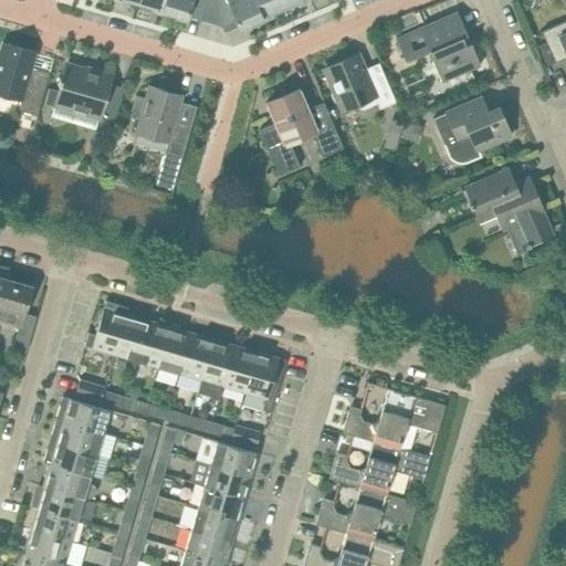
[(163,13),(166,0),(139,0),(138,4),(153,8),(152,10),(163,13)]
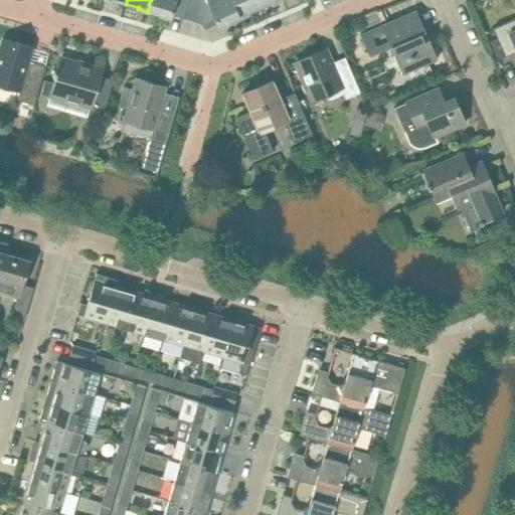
[(183,18),(188,0),(151,0),(148,12),(149,10),(160,13),(160,15),(170,18),(173,9),(184,12),(182,18),(183,18)]
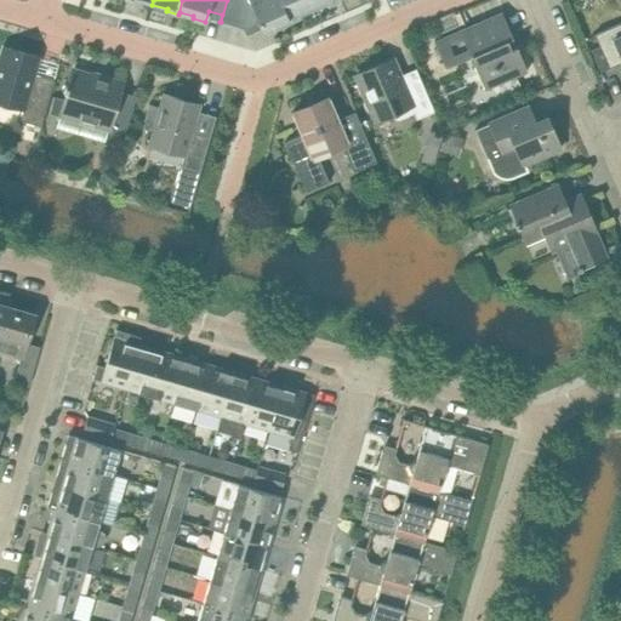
[(289,22),(279,0),(227,0),(221,22),(243,28),(258,22),(263,33),(275,28),(274,26),(288,20),(289,22)]
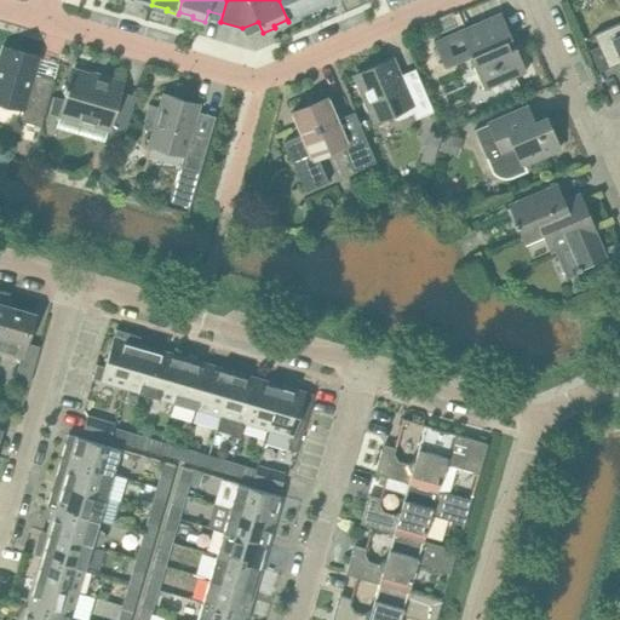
[(314,9),(309,0),(279,0),(288,22),(300,17),(299,15),(314,9)]
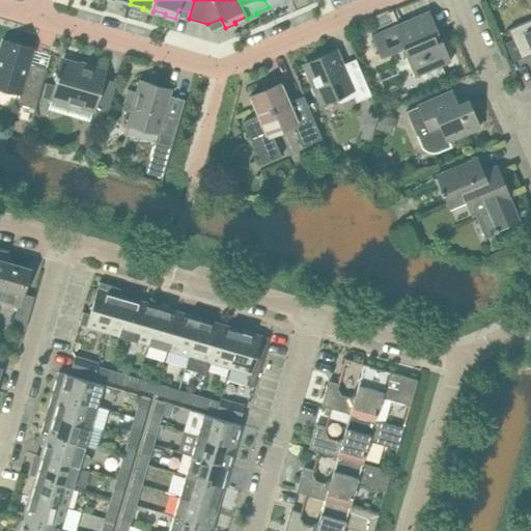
[(414,77),(451,61),(442,39),(437,42),(434,34),(439,32),(429,10),(371,35),(381,57),(402,48),(406,55),(414,77)]
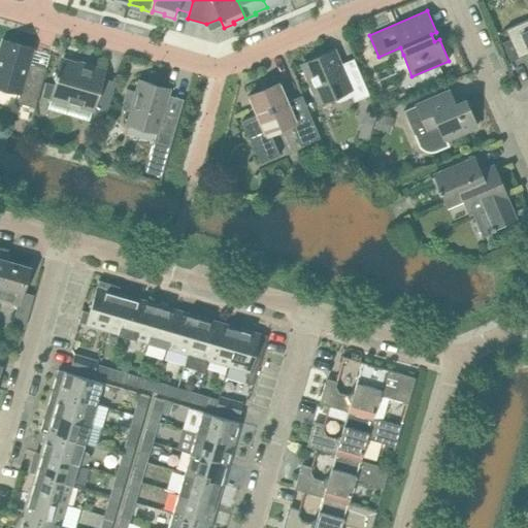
[(527,22),(527,20),(505,29),(518,58),(527,53),(527,22)]
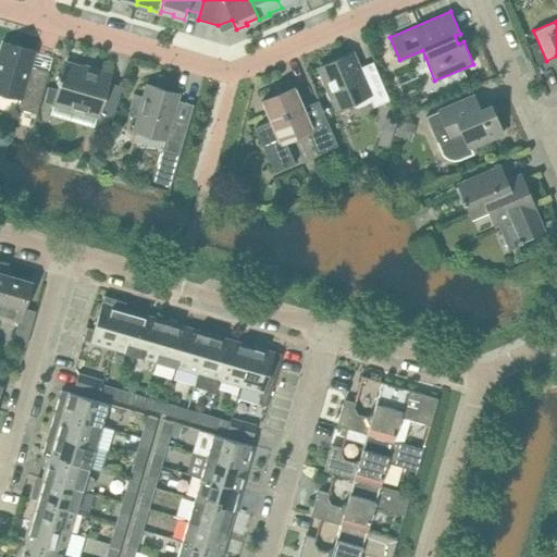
[(37,114),(48,74),(49,72),(48,72),(47,74),(31,70),(36,52),(2,42),(0,50),(0,91),(21,98),(17,109),(37,114)]
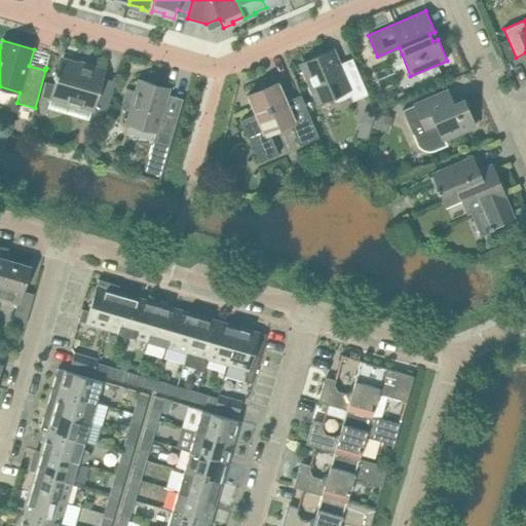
[(340,67),(333,50),(302,64),(318,103),(332,97),(333,101),(337,102),(350,97),(352,102),(368,95),(354,64),(344,69),(340,67)]
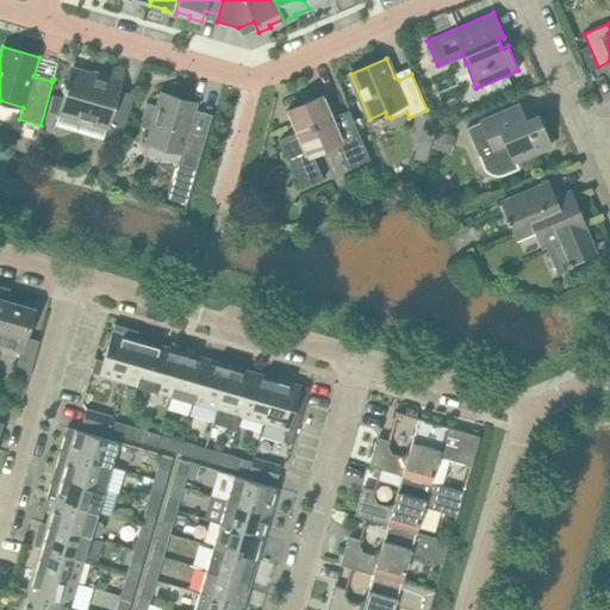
[(62,91),(66,92),(60,111),(106,125),(103,138),(119,143),(134,94),(118,91),(120,80),(105,76),(104,80),(73,70),(73,69),(72,68),(67,86),(64,85),(62,91)]
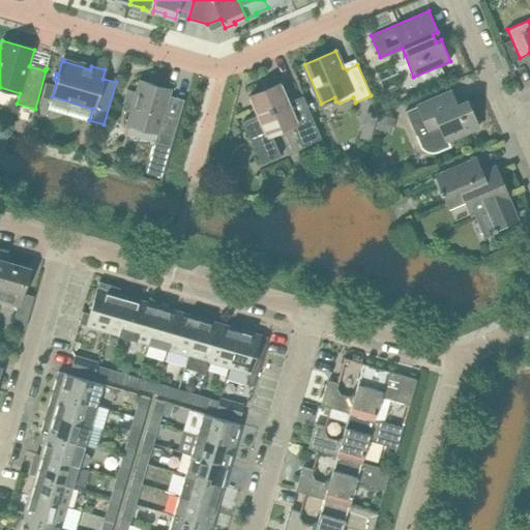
[(156,133),(154,142),(145,175),(162,180),(179,118),(164,114),(171,89),(163,87),(163,86),(140,80),(136,91),(131,107),(126,124),(156,133)]
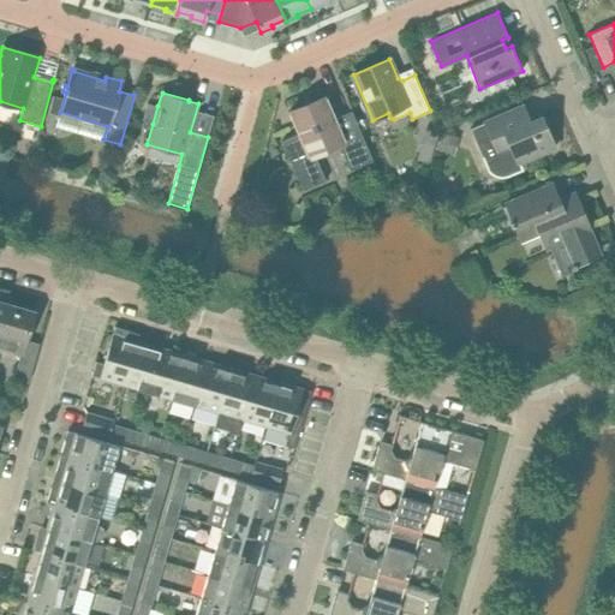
[(288,113),(298,135),(281,141),(303,190),(326,180),(315,154),(339,143),(350,171),(372,160),(352,111),(335,118),(327,96),(288,113)]
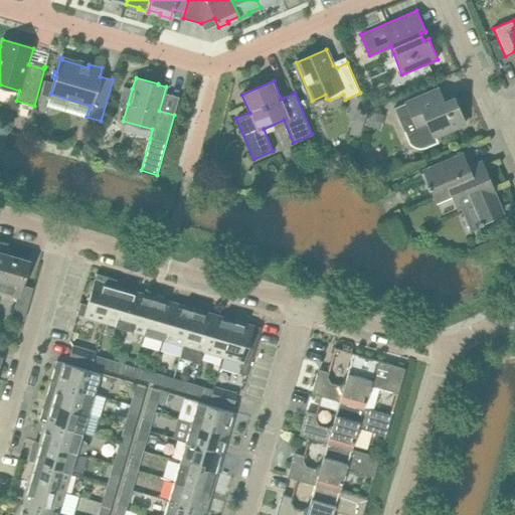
[(124,87),(120,101),(128,104),(132,89),(124,87)]
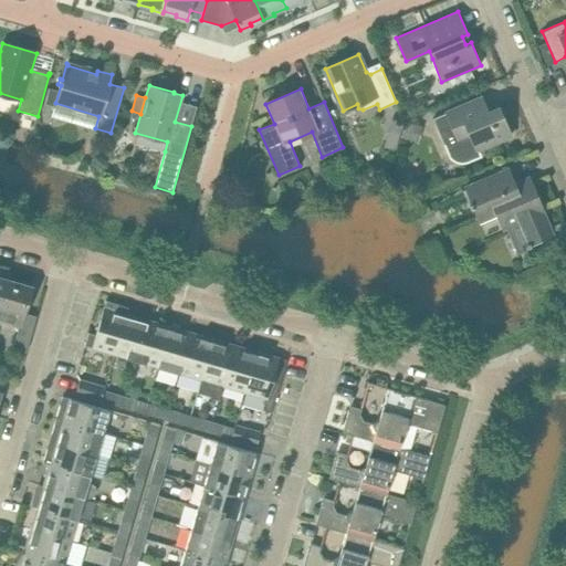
[(482,97),(446,113),(432,118),(450,158),(452,163),(458,166),(464,166),(471,165),(481,160),(477,150),(511,135),(499,106),(488,112),(482,97)]
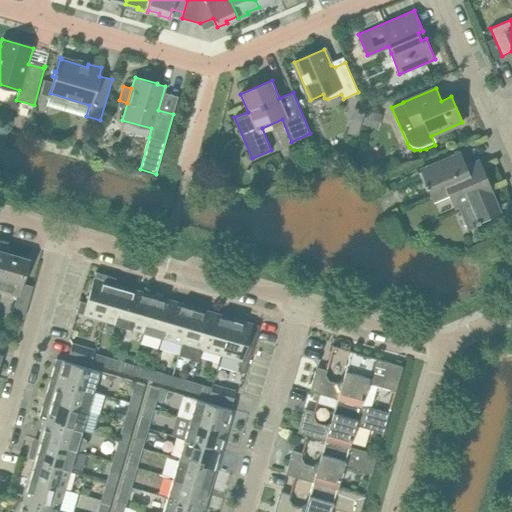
[(357,107),(352,121),(361,124),(366,110),(357,107)]
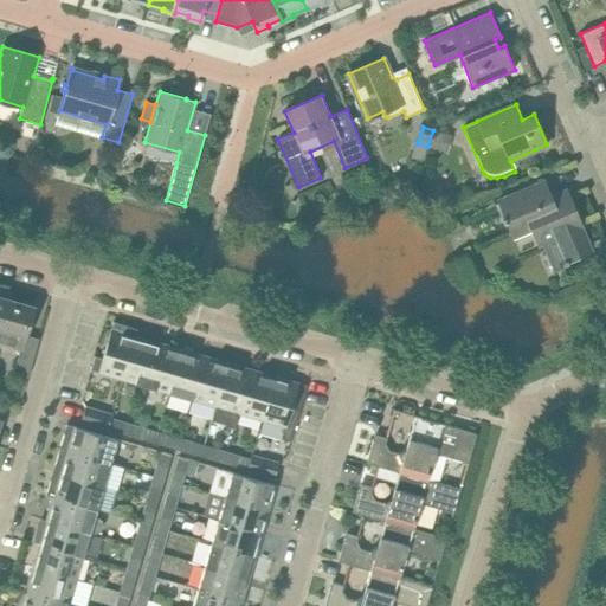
[(539,244),(552,239),(567,271),(595,258),(567,193),(552,200),(545,181),(498,201),(505,217),(502,218),(504,223),(507,221),(513,233),(530,226),(539,244)]
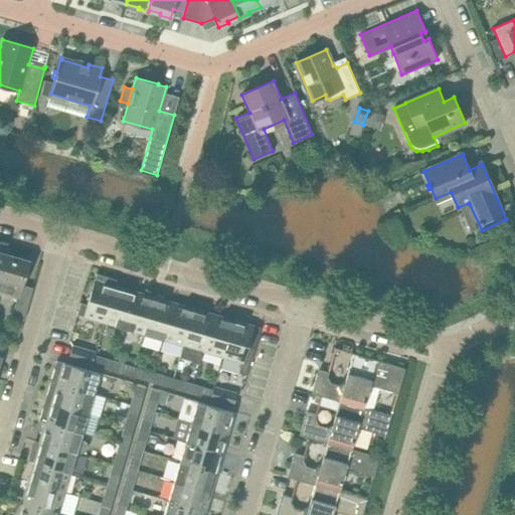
[(0,282),(8,254),(9,249),(0,245),(0,282)]
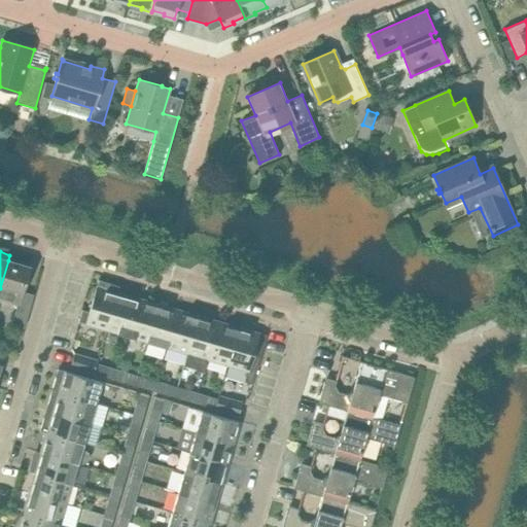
[(23,291),(30,267),(8,260),(0,288),(0,299),(18,304),(11,324),(24,327),(34,294),(23,291)]
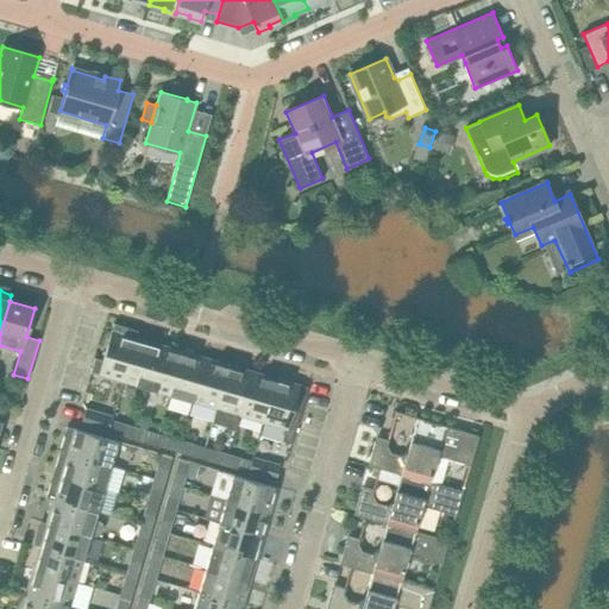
[(123,381),(136,337),(129,336),(131,328),(113,324),(102,360),(95,358),(90,372),(123,381)]
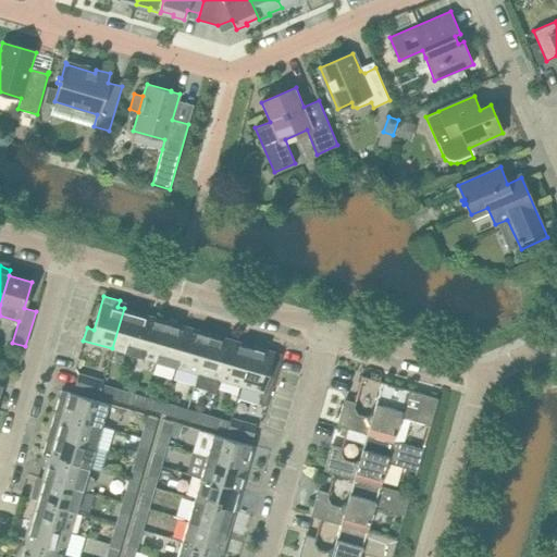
[(134,355),(145,314),(124,308),(112,348),(134,355)]
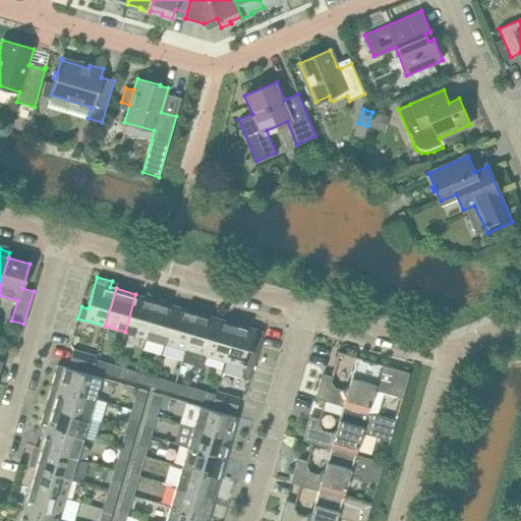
[(145,338),(156,300),(135,294),(125,332),(145,338)]
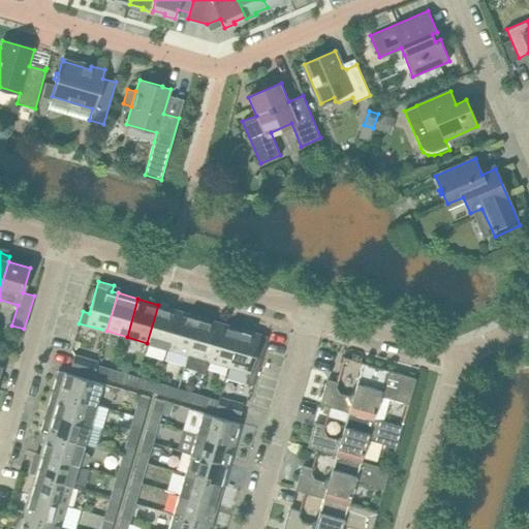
[(167,349),(179,311),(158,305),(147,343),(167,349)]
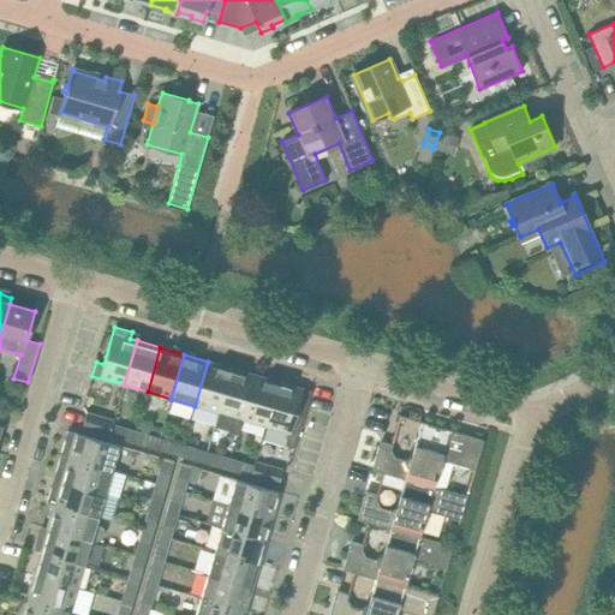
[(219,412),(232,368),(208,362),(195,406),(219,412)]
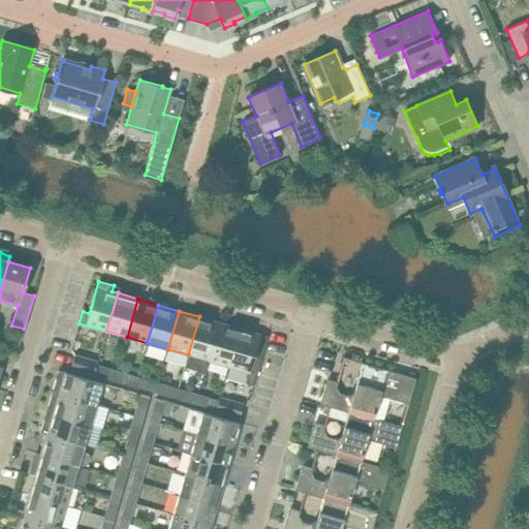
[(205,373),(209,361),(220,322),(199,316),(188,354),(199,359),(195,370),(205,373)]
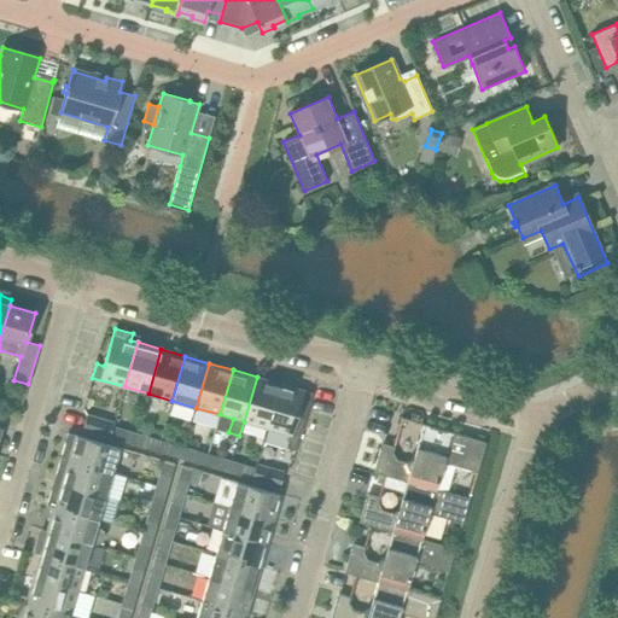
[(268,429),(280,384),(257,377),(244,421),(268,429)]
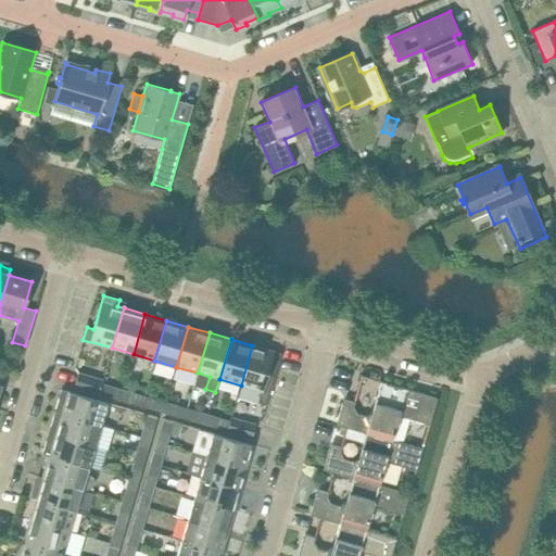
[(266,405),(280,356),(273,354),(274,352),(252,345),(241,386),(261,391),(257,402),(266,405)]
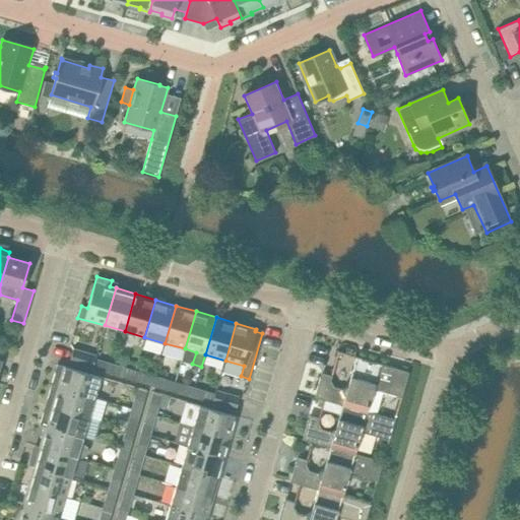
[(96,355),(73,348),(69,362),(92,368),(95,360),(96,355)]
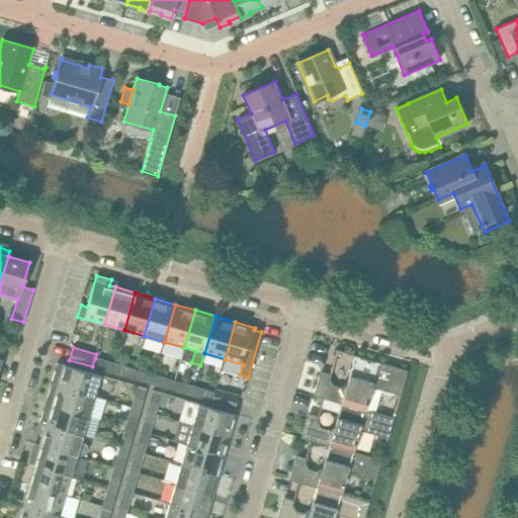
[(355,355),(347,383),(341,387),(332,385),(330,378),(319,375),(315,391),(318,397),(341,403),(365,411),(365,410),(372,387),(400,396),(408,370),(355,355)]
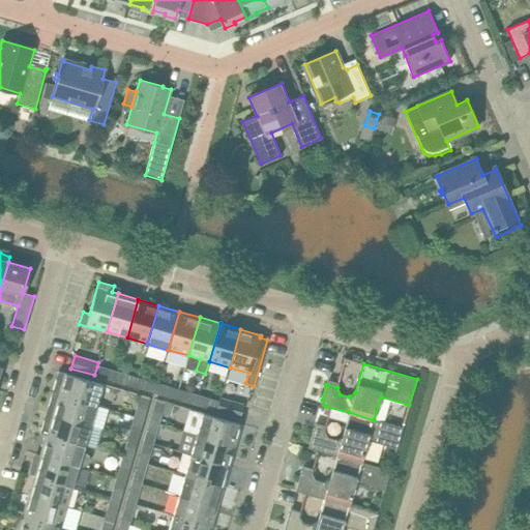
[(115,381),(117,372),(97,366),(94,375),(105,378),(115,381)]
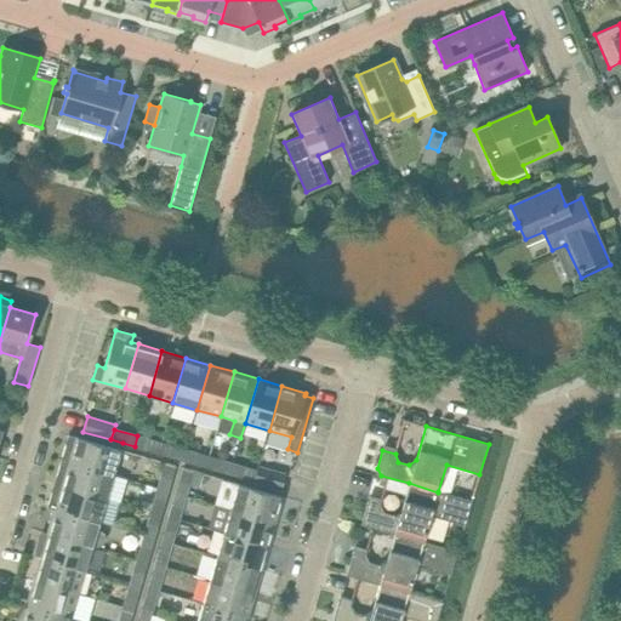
[(159,454),(161,443),(137,436),(135,446),(159,454)]
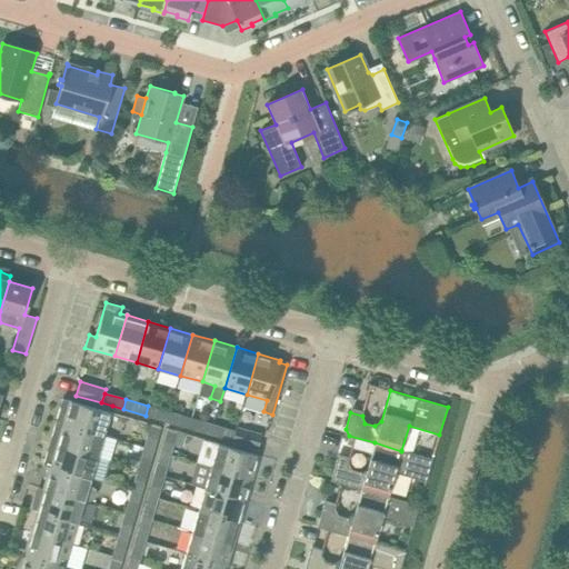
[(103,435),(110,412),(69,400),(67,408),(60,406),(56,420),(103,435)]
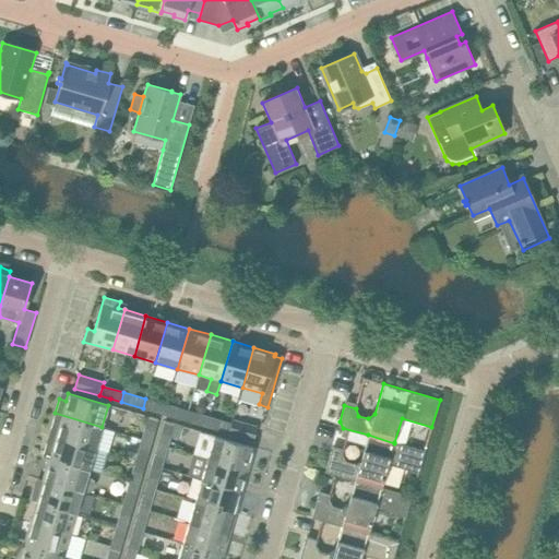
[(164,414),(167,405),(145,399),(143,408),(164,414)]
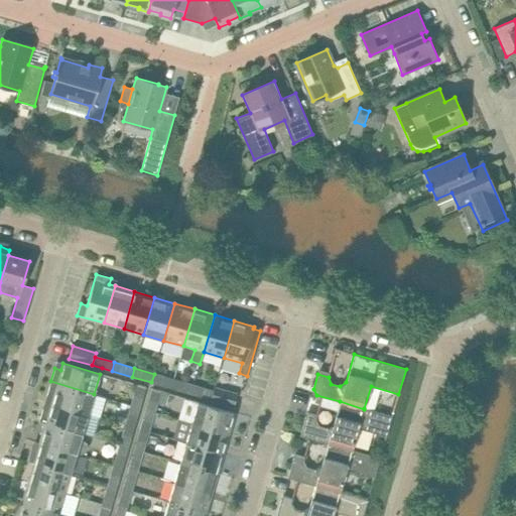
[(164,377),(154,374),(151,382),(161,385),(164,377)]
